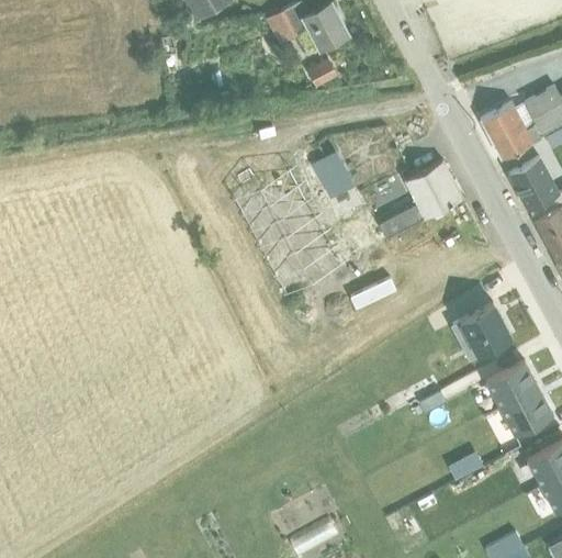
[(183,0),(197,23),(233,3),(231,0),(183,0)]
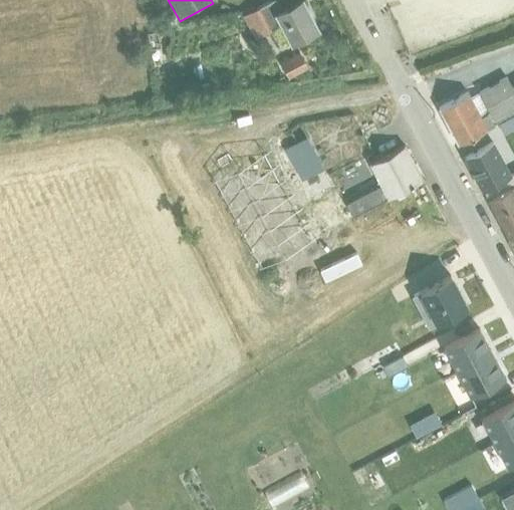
[(317,33),(302,3),(284,13),(278,1),(257,12),(269,34),(280,28),(290,48),(297,44),(299,47),(307,42),(306,39),(317,33)]
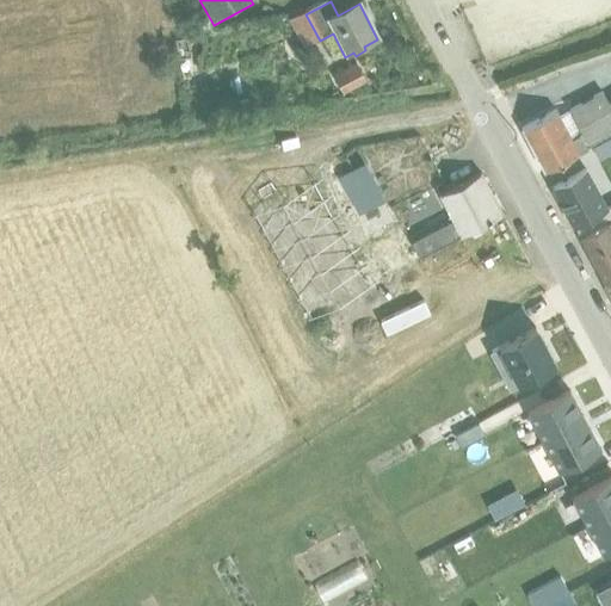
[(498,16),(504,36),(553,22),(547,1),(498,16)]
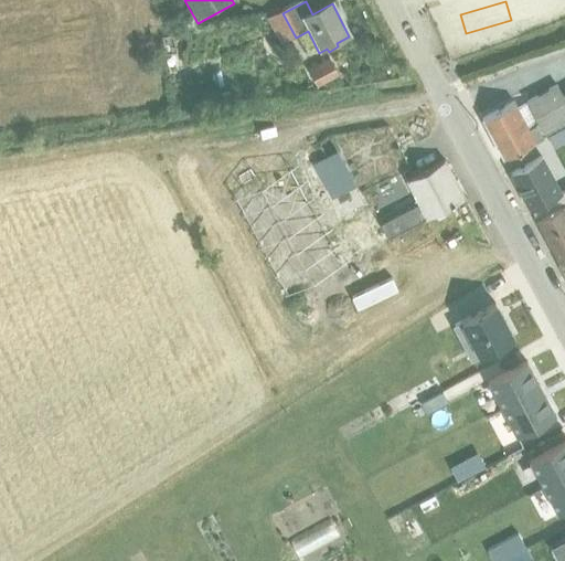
[(330,61),(309,72),(317,88),(339,77),(330,61)]
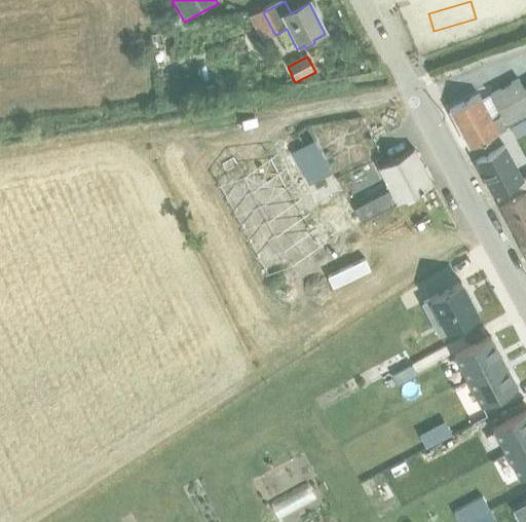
[(525,116),(525,88),(524,90),(519,81),(490,97),(491,99),(482,103),(480,97),(449,113),(470,151),(505,129),(504,127),(525,116)]
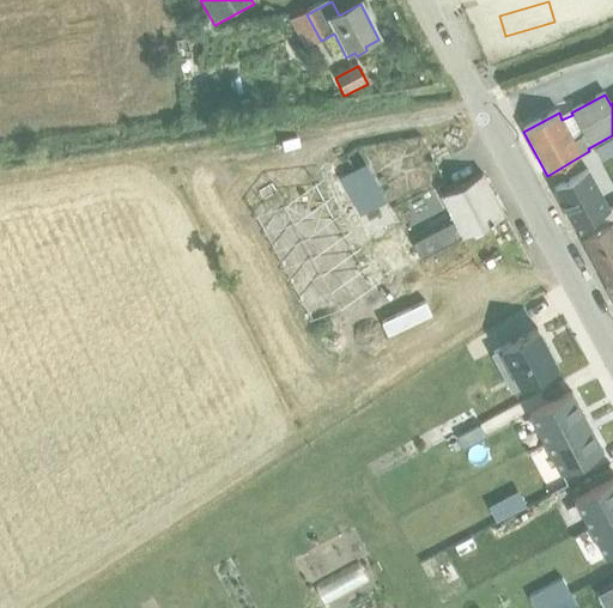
[(612,157),(612,140),(595,150),(602,163),(612,157)]
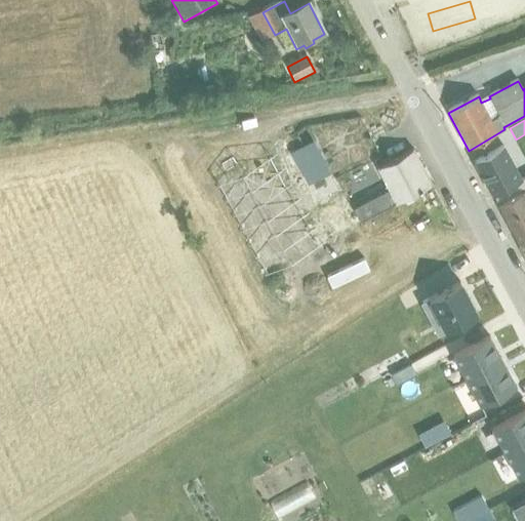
[(314,144),(294,155),(310,185),(330,173),(314,144)]
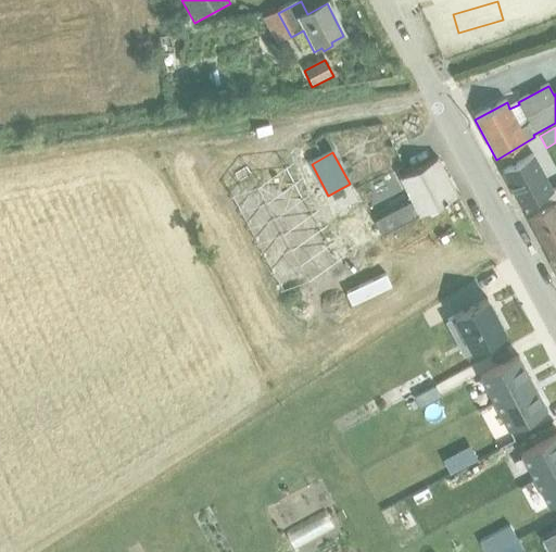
[(522,210),(553,193),(533,157),(503,173),(522,210)]
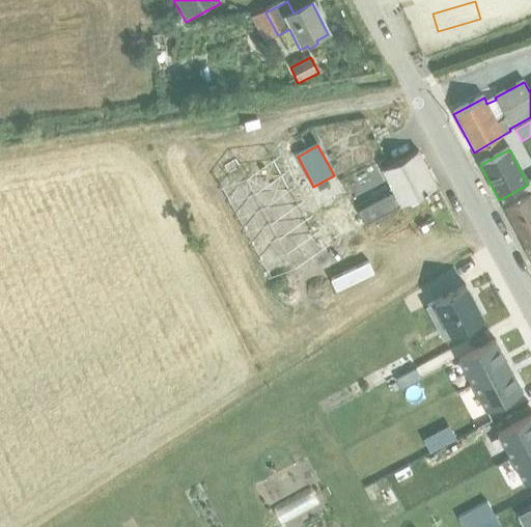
[(393,194),(358,214),(365,227),(437,189),(418,154),(382,172),(393,194)]
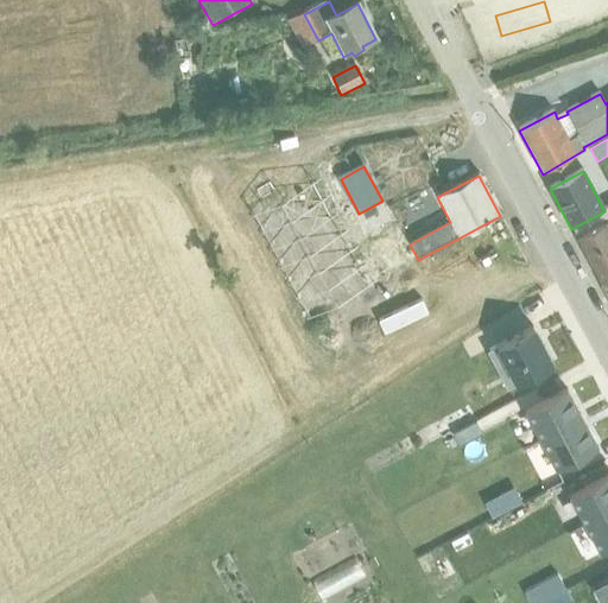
[(607,219),(607,222),(577,239),(602,286),(607,283),(607,209),(605,211),(607,219)]
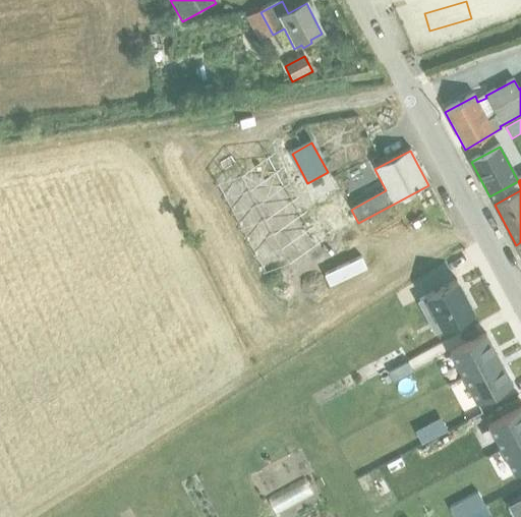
[(520,187),(518,181),(489,196),(495,205),(520,190),(520,187)]
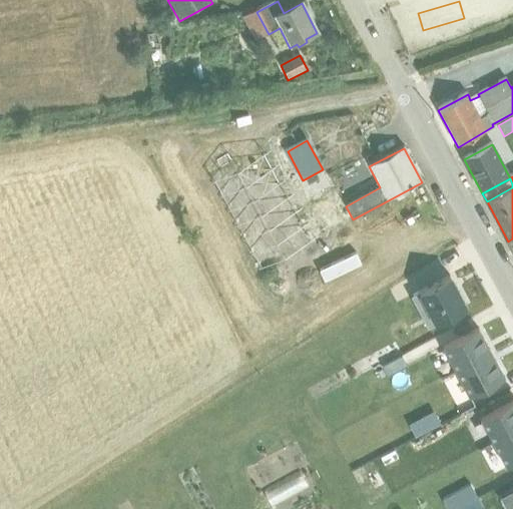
[(299,218),(308,241),(350,225),(341,202),(299,218)]
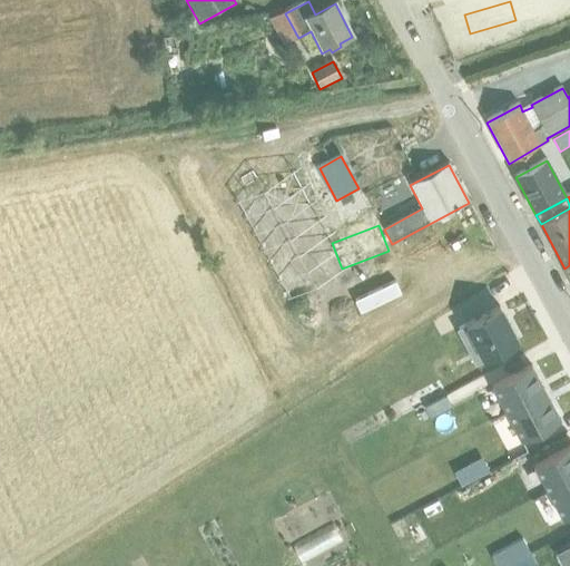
[(500,309),(457,332),(475,367),(519,343),(500,309)]
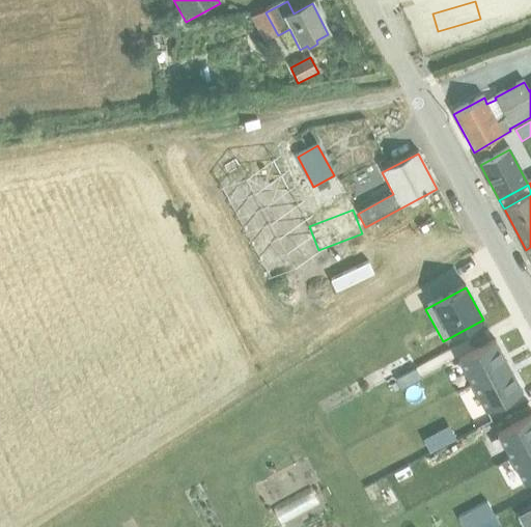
[(473,387),(509,368),(496,342),(458,362),(473,387)]
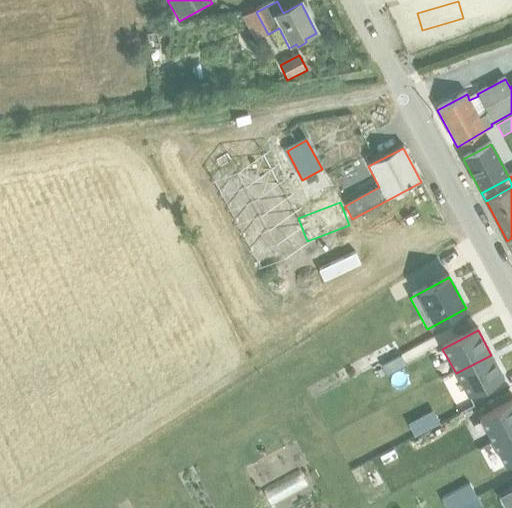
[(409,366),(428,355),(423,346),(403,356),(409,366)]
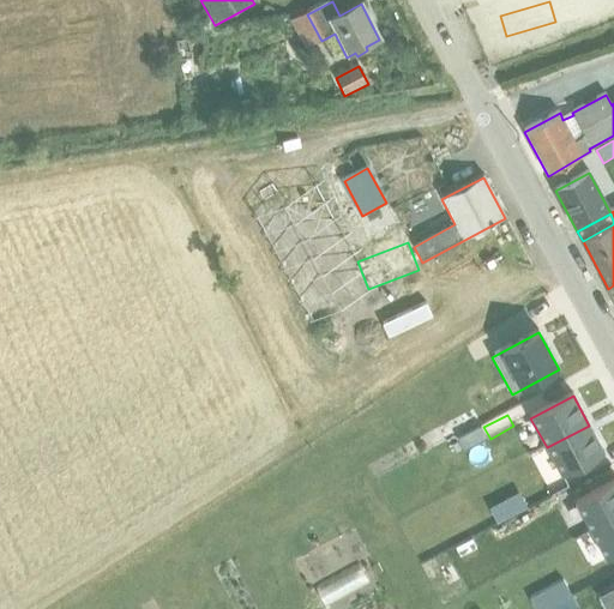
[(589,426),(547,447),(563,477),(605,454),(589,426)]
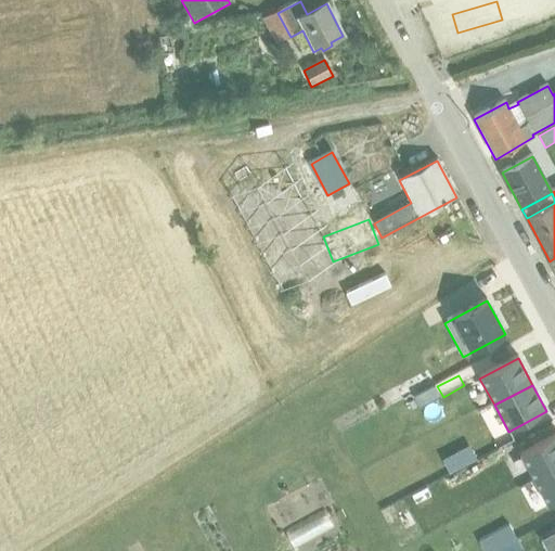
[(435,387),(414,398),(421,410),(440,399),(435,387)]
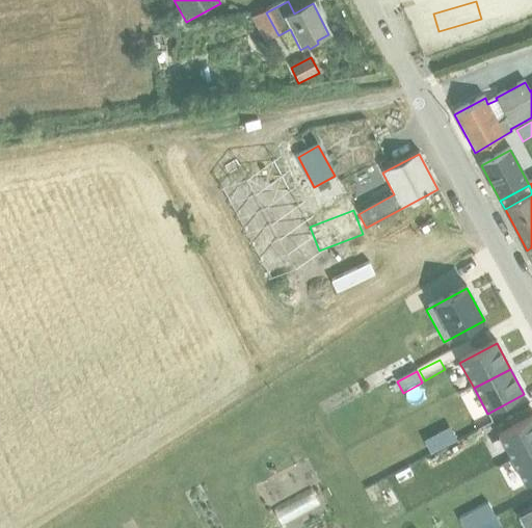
[(531,418),(498,434),(512,462),(531,450),(531,418)]
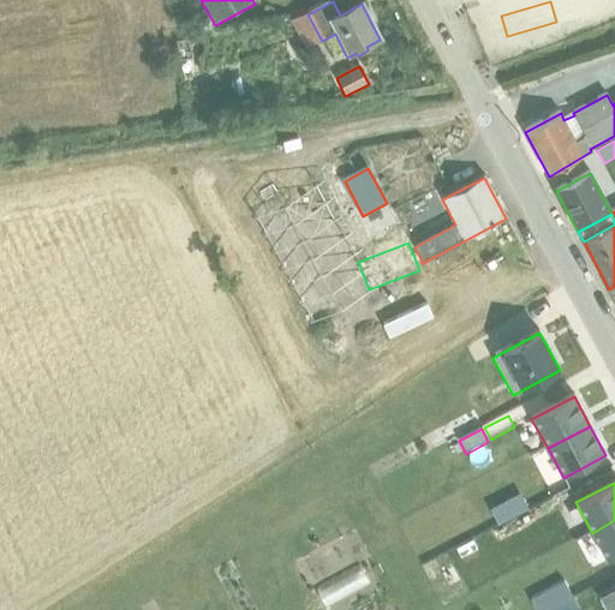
[(529,510),(520,495),(490,510),(499,526),(529,510)]
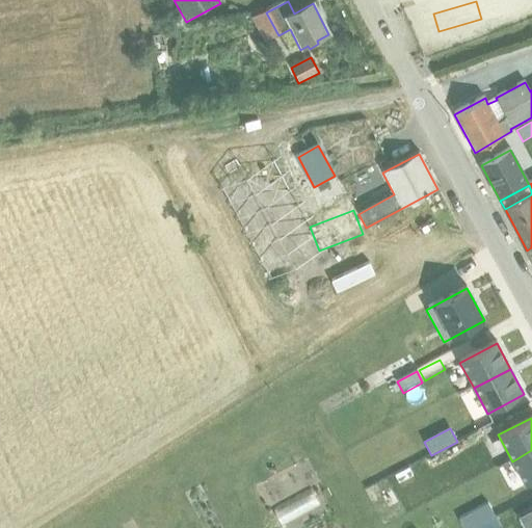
[(531,450),(512,462),(525,486),(531,482),(531,450)]
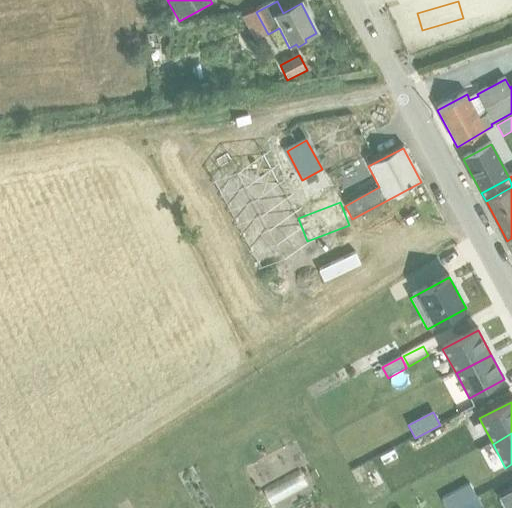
[(477,498),(470,485),(442,500),(445,507),(461,507),(477,498)]
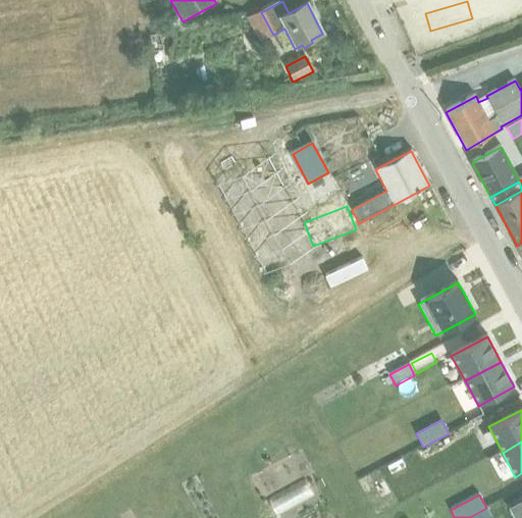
[(521,517),(521,503),(510,510),(514,517),(521,517)]
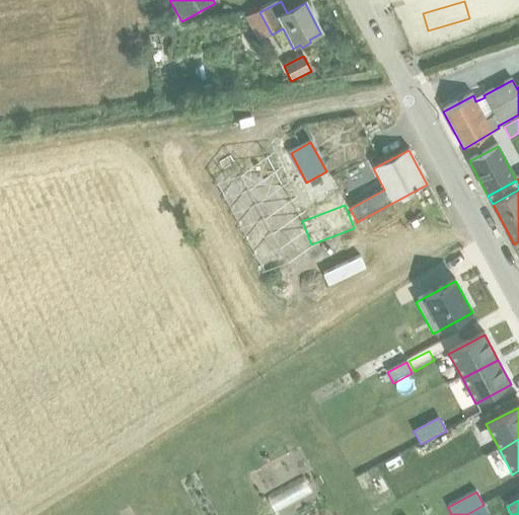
[(484,505),(467,514),(489,514),(484,505)]
